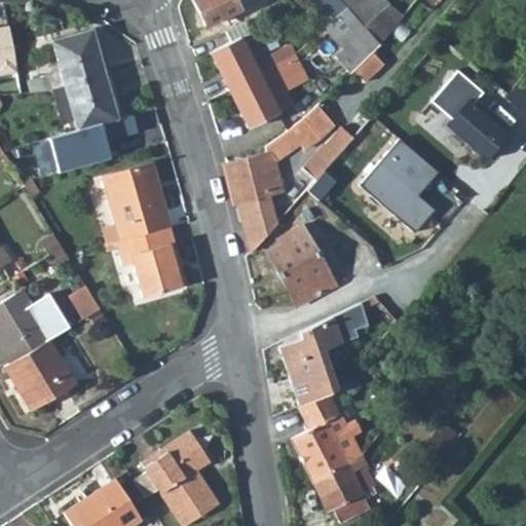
[(191,0),(202,26),(219,19),(239,8),(237,4),(246,0),(191,0)]
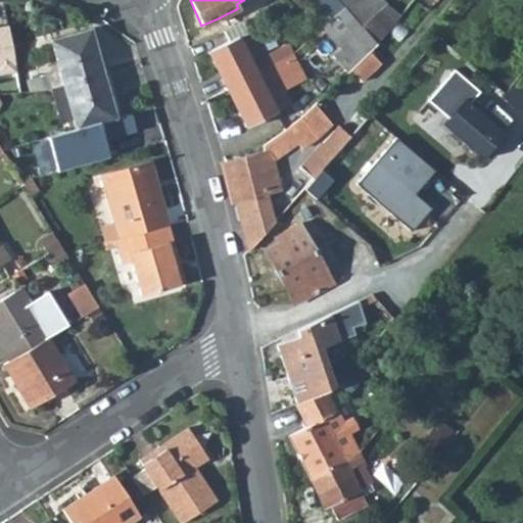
[(344,7),(337,0),(318,0),(317,1),(330,18),(344,7)]
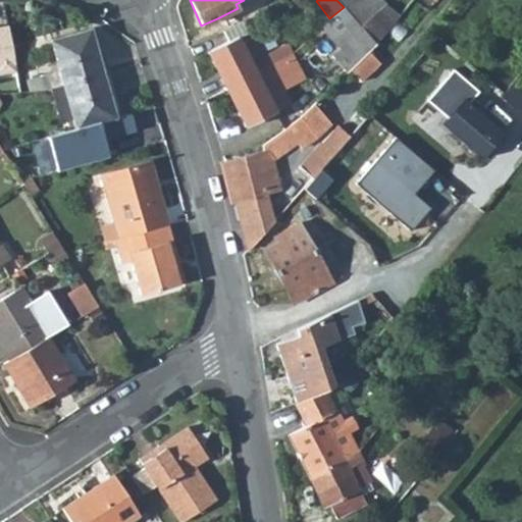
[(336,0),(344,7),(374,43),(399,14),(385,0),(336,0)]
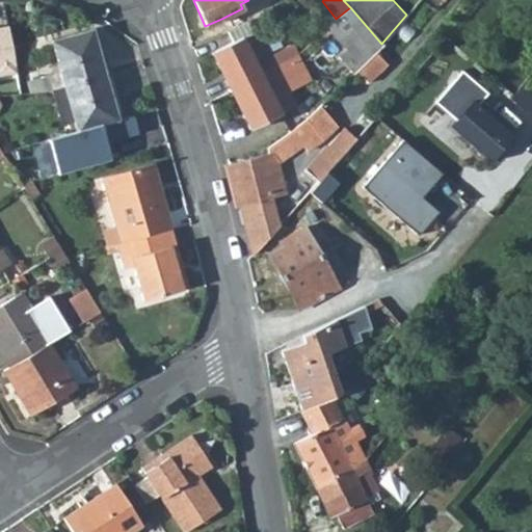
[(381,44),(350,7),(336,19),(327,27),(360,64),(381,44)]
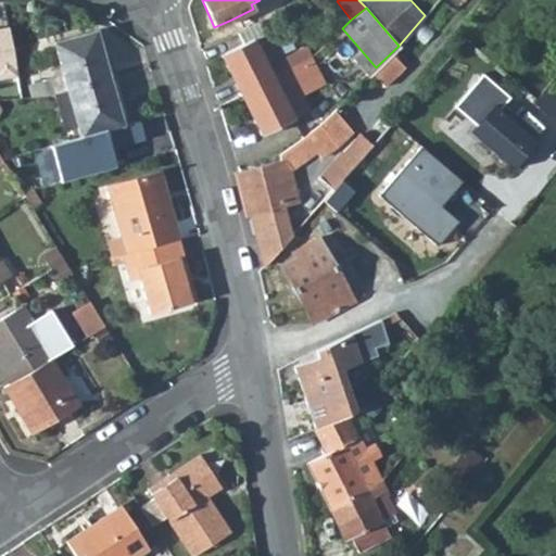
[(253,9),(231,20),(237,32),(257,21),(253,9)]
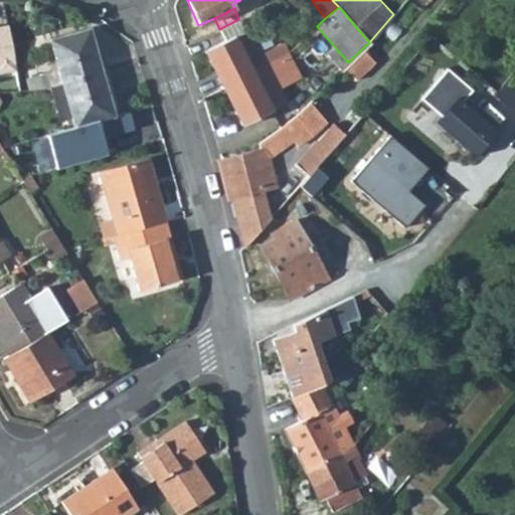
[(281,42),(261,52),(242,17),(239,19),(238,19),(219,29),(225,40),(205,51),(223,89),(281,59),(287,54),(287,53),(281,42)]
